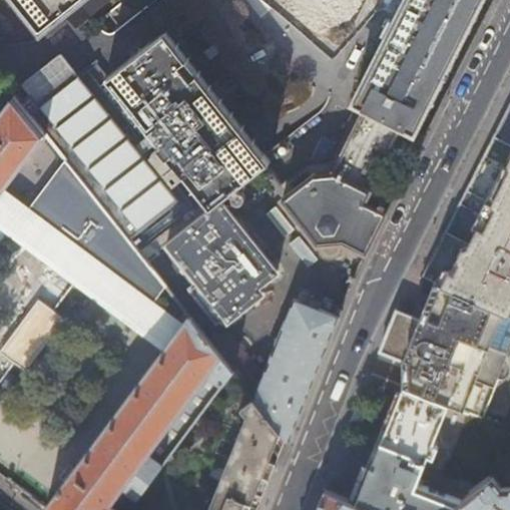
[(4,0),(36,40),(87,0),(4,0)]
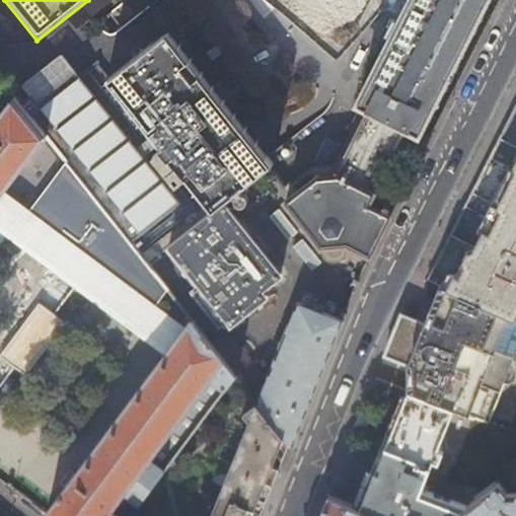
[(409,0),(355,107),(367,114),(335,177),(316,178),(290,199),(267,168),(271,165),(165,31),(106,78),(161,148),(152,155),(175,185),(185,177),(211,212),(165,247),(196,287),(190,292),(215,325),(222,320),(227,325),(263,298),(259,292),(279,277),(244,234),(284,204),(319,249),(321,249),(322,249),(322,251),(342,250),(342,247),(344,247),(368,260),(388,219),(365,208),(403,132),(416,138),(485,0),(409,0)]
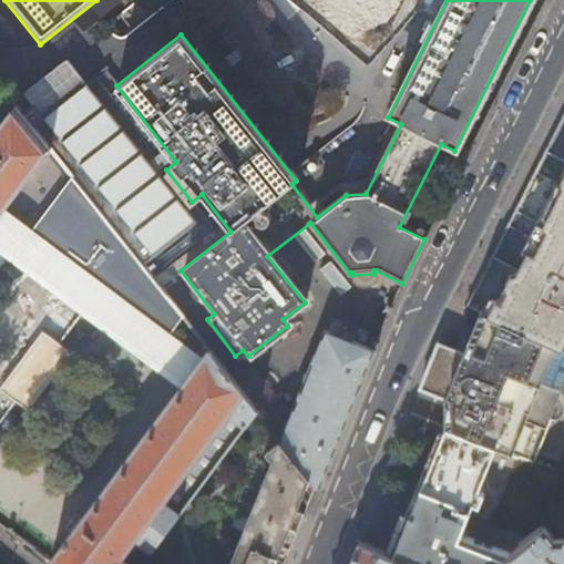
[(319,0),(361,38),(396,0),(319,0)]
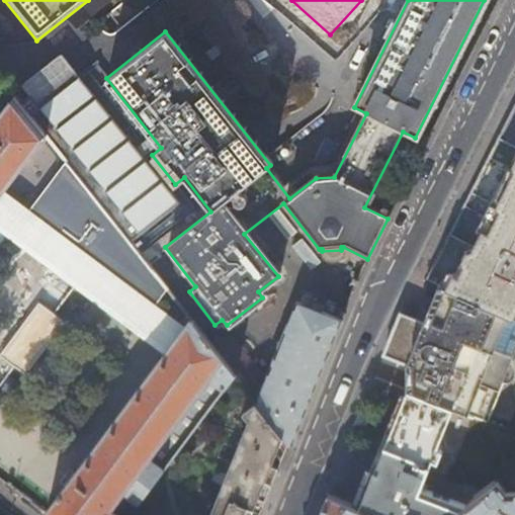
[(31,120),(56,101),(48,91),(27,94),(17,102),(31,120)]
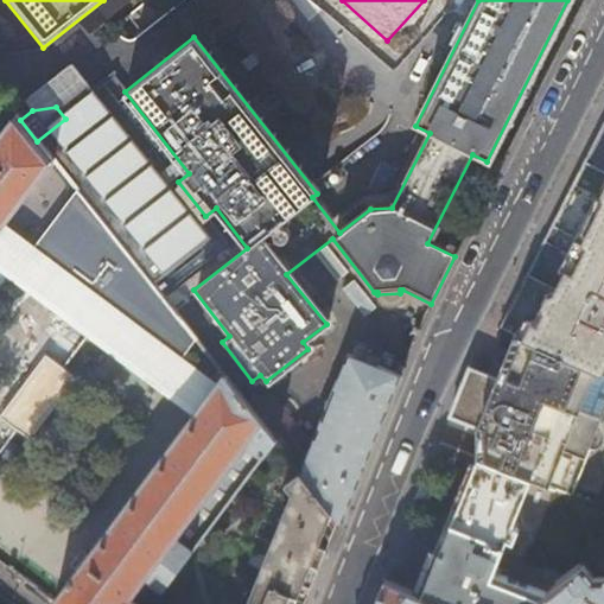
[(0,224),(50,158),(43,150),(37,141),(20,120),(16,114),(0,134),(0,224)]
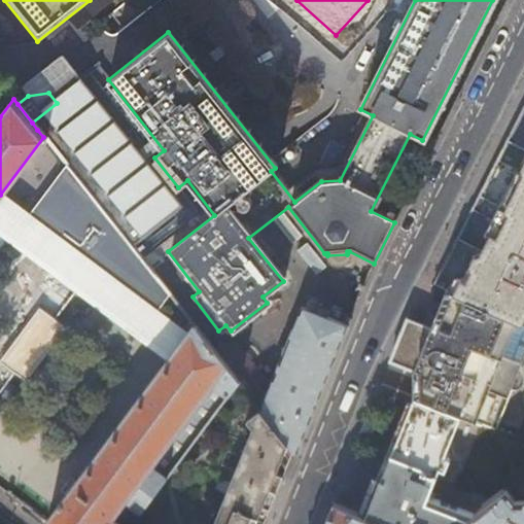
[(493,213),(523,151),(523,102),(519,112),(497,154),(475,201),(448,254),(431,285),(445,291),(465,250),(470,253),(480,235),(482,236),(493,213)]
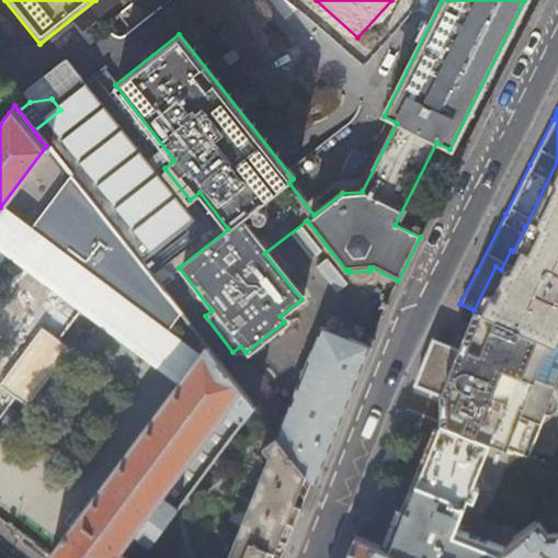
[(40,138),(46,146),(48,149),(81,124),(72,112),(40,138)]
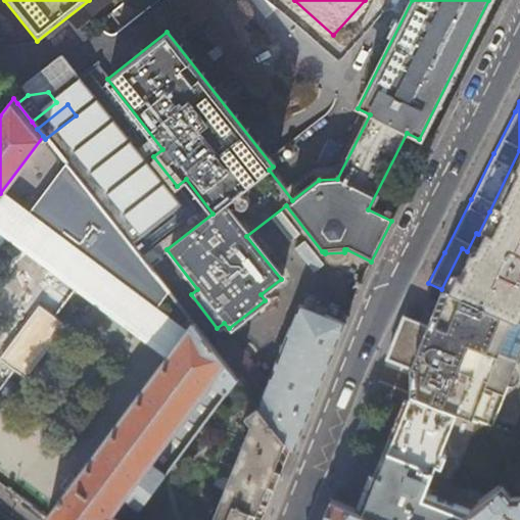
[(18,236),(63,177),(67,180),(71,176),(66,174),(69,170),(66,166),(45,139),(43,136),(0,193),(0,234),(164,360),(191,324),(173,300),(164,290),(143,319),(124,303),(122,304),(121,305),(120,305),(117,304),(115,303),(115,302),(115,300),(115,298),(105,290),(100,296),(68,273),(74,265),(63,257),(57,266),(38,250),(36,250),(35,251),(34,250),(32,250),(31,249),(31,248),(30,246),(31,245),(18,236)]
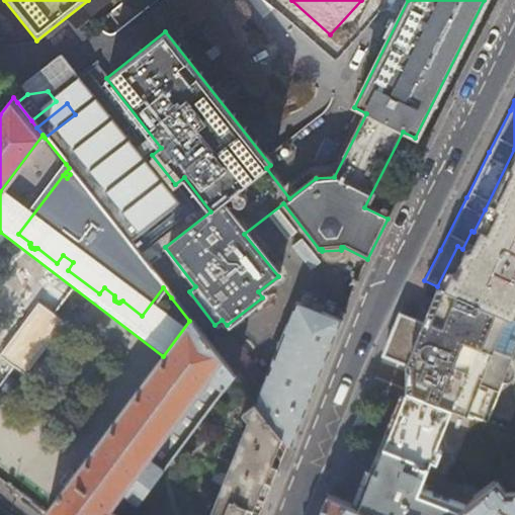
[(514,149),(485,209),(514,224),(514,149)]
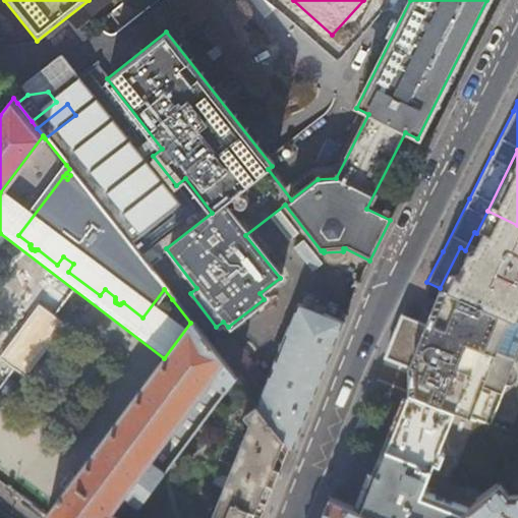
[(116,229),(101,209),(69,169),(66,173),(70,175),(67,179),(63,176),(18,235),(31,244),(38,249),(57,265),(63,256),(73,264),(68,272),(100,295),(105,289),(115,297),(123,302),(142,318),(164,289),(116,229)]
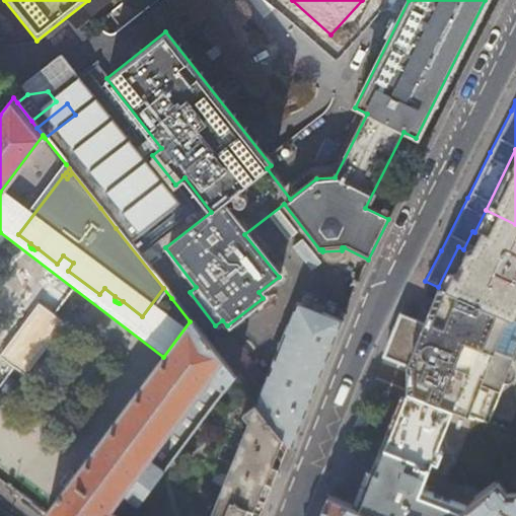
[(515,224),(486,210),(474,232),(472,231),(463,249),(458,246),(438,287),(515,321),(515,224)]
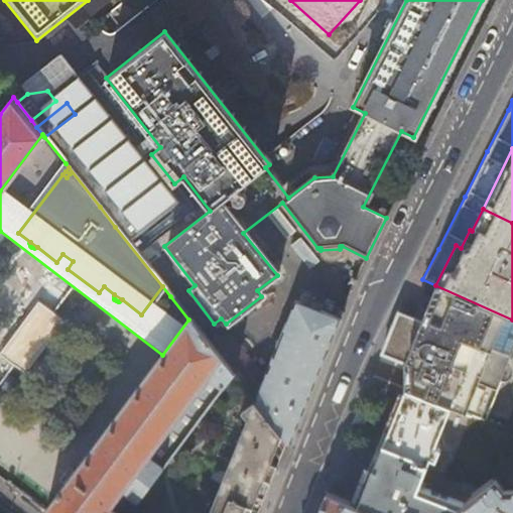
[(479,421),(500,370),(499,370),(512,338),(512,319),(435,285),(422,317),(421,318),(422,318),(421,319),(420,325),(395,314),(387,335),(379,356),(405,368),(406,366),(407,367),(402,391),(447,408),(479,421)]
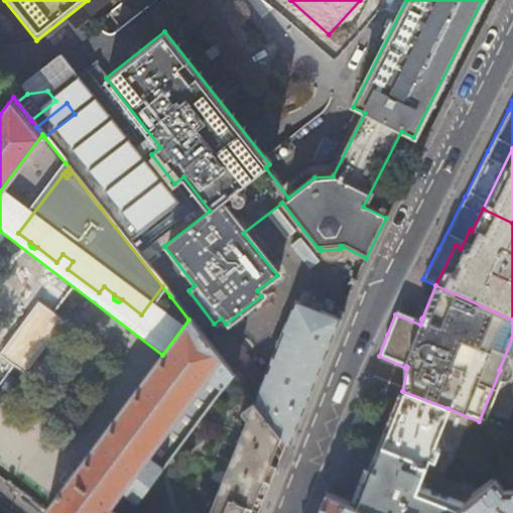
[(65,323),(36,301),(34,304),(31,301),(0,344),(0,365),(21,381),(23,378),(26,380),(65,328),(62,326),(65,323)]
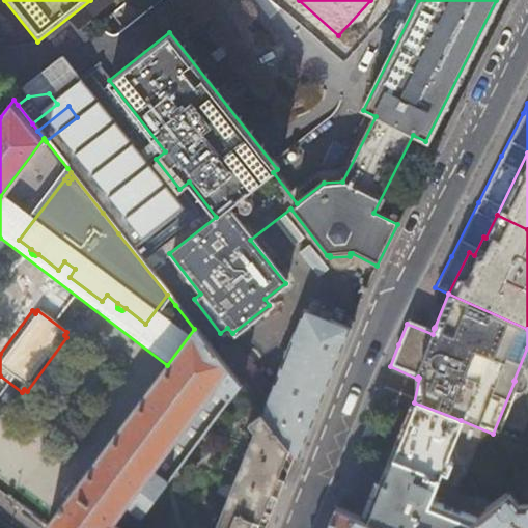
[(215,356),(239,385),(257,409),(260,413),(261,414),(275,432),(292,452),(294,455),(295,456),(298,461),(350,330),(303,311),(271,390),(238,350),(224,348),(215,356)]
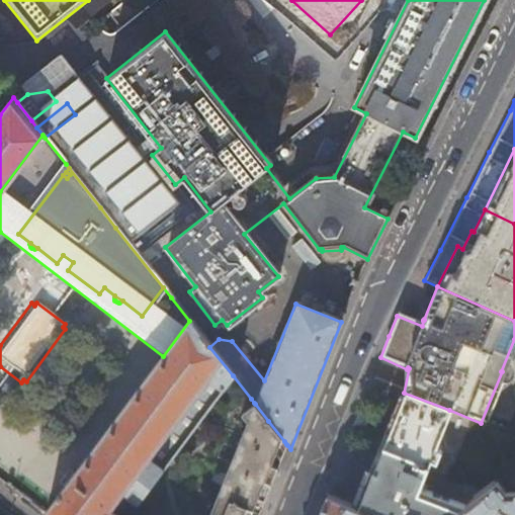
[(139,502),(233,375),(209,347),(189,321),(163,356),(46,514),(119,514),(111,508),(124,491),(139,502)]
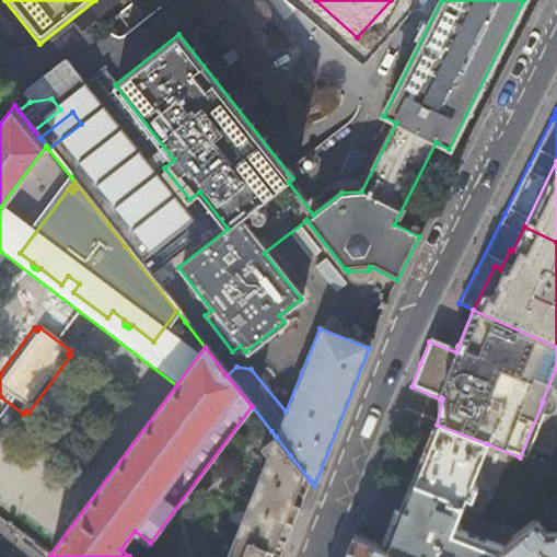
[(470,489),(486,443),(437,425),(418,474),(387,550),(387,552),(398,556),(490,556),(500,549),(453,531),(465,500),(471,502),(474,490),(470,489)]
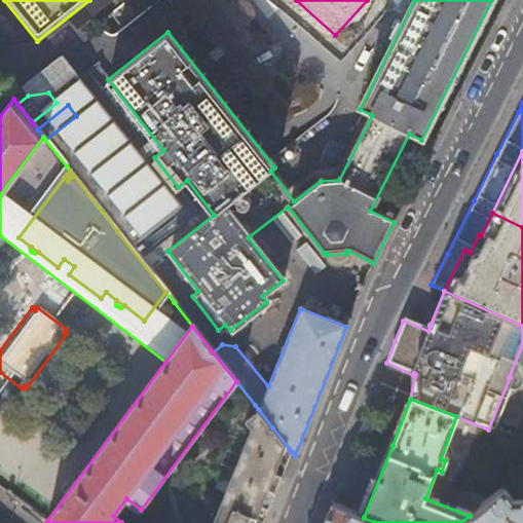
[(263,522),(292,452),(291,451),(289,448),(272,427),(259,410),(258,409),(244,421),(251,430),(214,522),(263,522)]
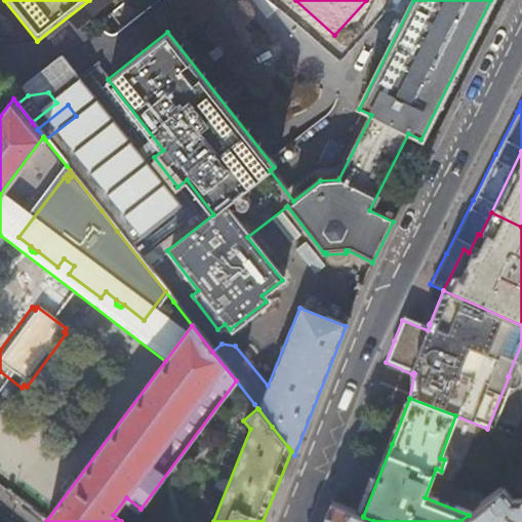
[(521,521),(521,497),(520,499),(508,500),(500,490),(469,515),(459,521),(373,521),(363,517),(329,505),(322,521),(521,521)]
